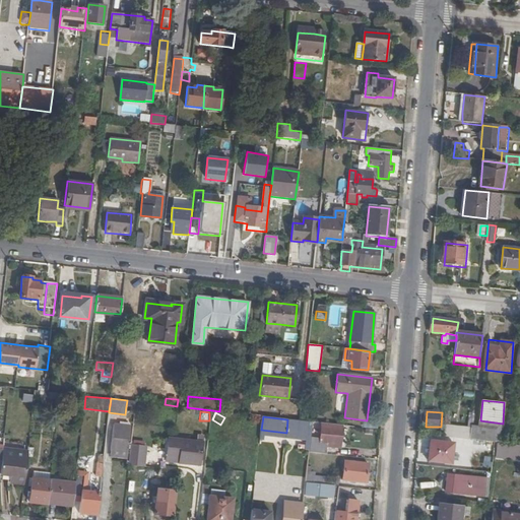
[(340,448),(342,426),(323,424),(321,439),(311,438),(310,452),(326,454),(327,446),(340,448)]
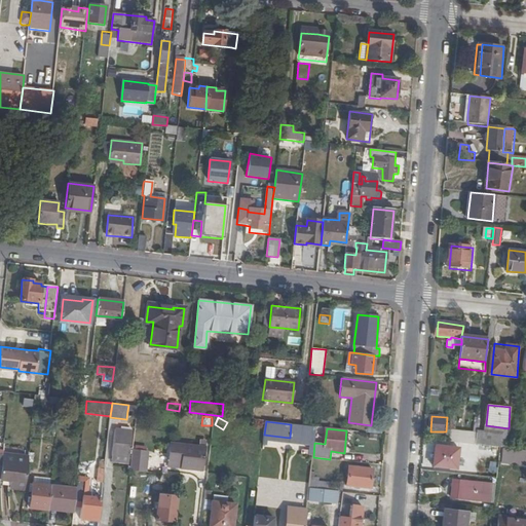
[(476,431),(450,428),(449,441),(474,444),(476,431)]
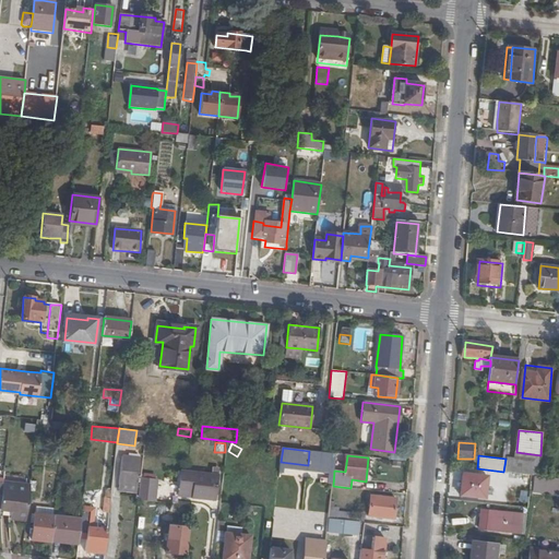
[(508,459),(506,471),(514,472),(515,460),(508,459)]
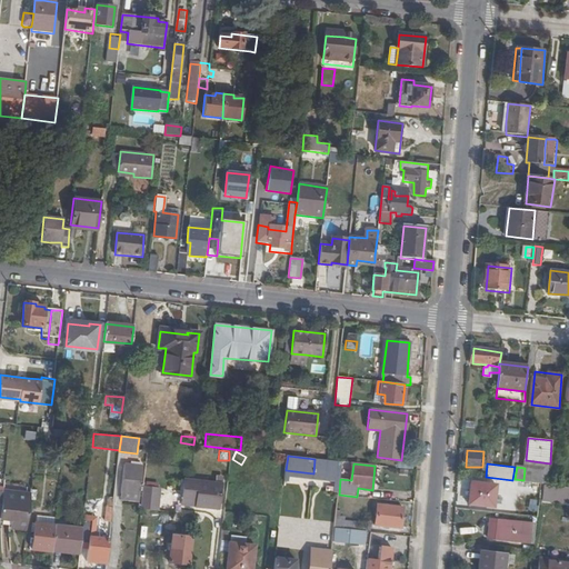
[(141,497),(143,469),(123,468),(120,495),(141,497)]
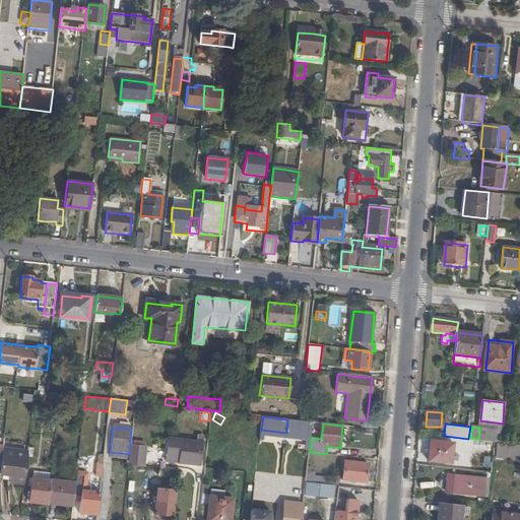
[(479,428),(478,439),(501,441),(501,430),(479,428)]
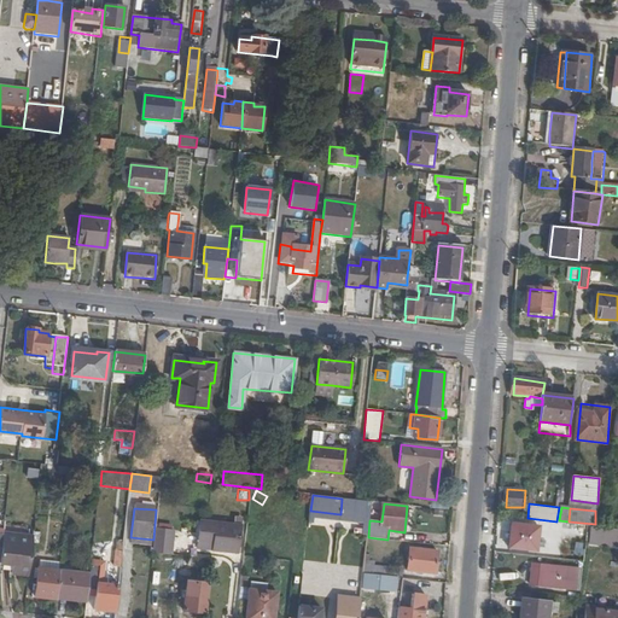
[(216,543),(219,523),(200,522),(199,541),(216,543)]
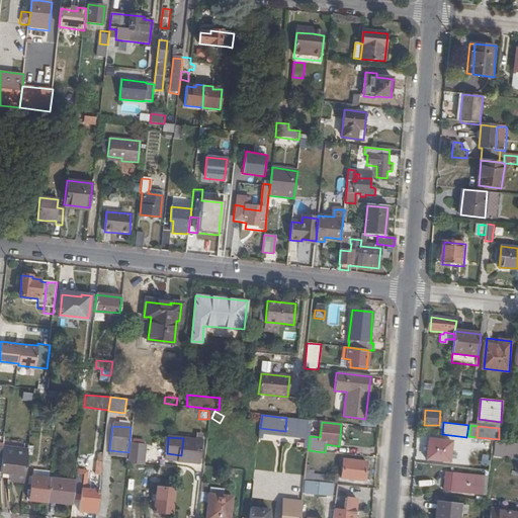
[(460,443),(493,447),(494,441),(468,438),(460,437),(460,443)]
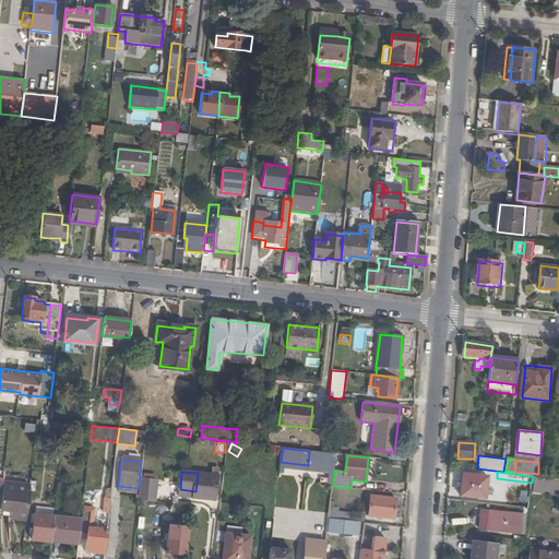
[(218,475),(198,473),(195,491),(195,495),(194,496),(216,497),(218,475)]
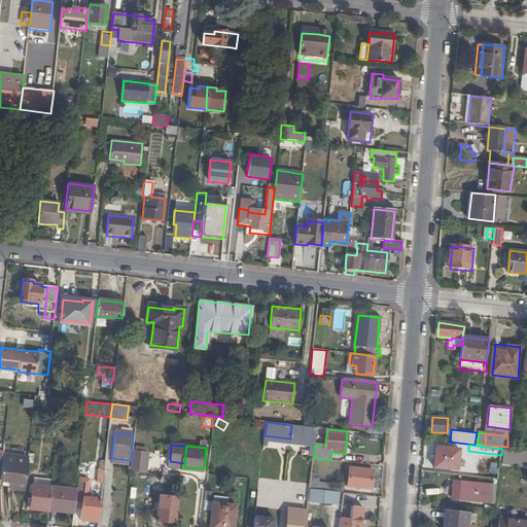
[(304,457),(314,458),(315,447),(305,446),(304,457)]
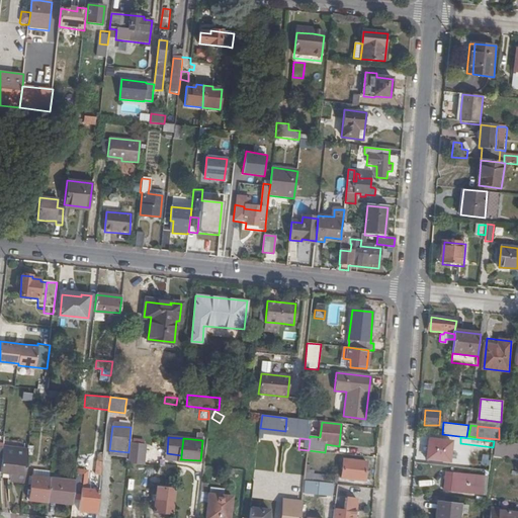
[(3,448),(28,451),(28,446),(19,445),(19,440),(4,439),(3,448)]
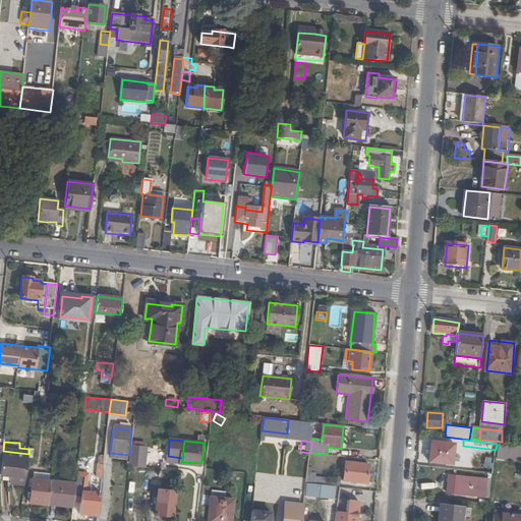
[(454,465),(456,445),(431,442),(430,453),(430,461),(430,462),(454,465)]
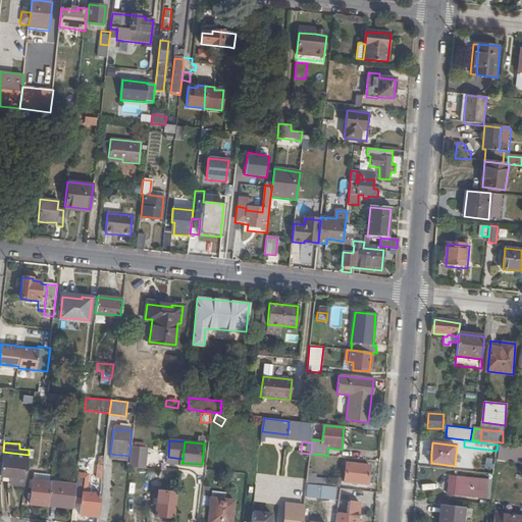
[(134,446),(131,465),(146,467),(148,447),(134,446)]
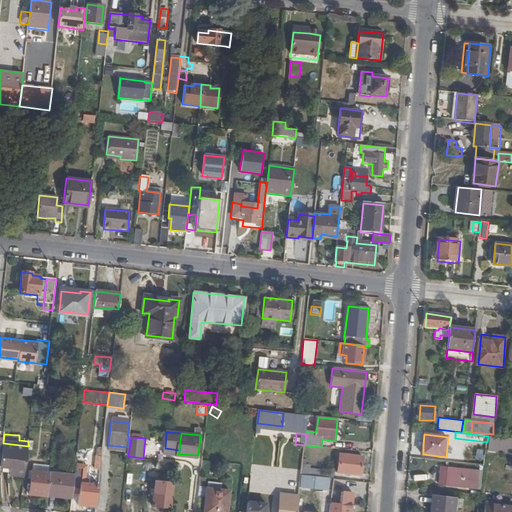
[(11,474),(25,476),(28,446),(3,443),(0,464),(0,466),(11,467),(11,470),(11,474)]
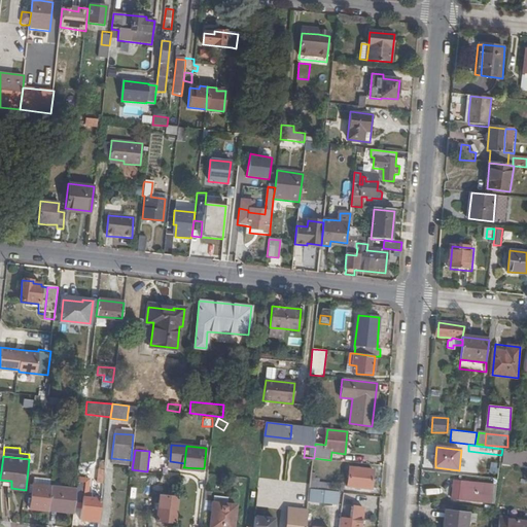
[(424,465),(435,466),(435,458),(425,457),(424,465)]
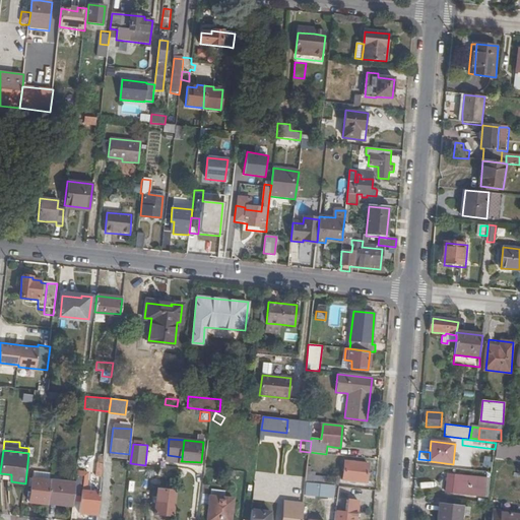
[(342,480),(366,482),(368,464),(344,462),(342,480)]
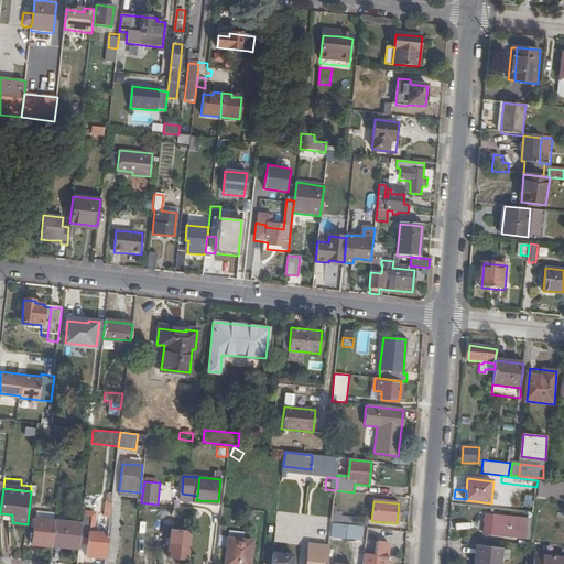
[(87,555),(107,556),(110,532),(95,531),(97,511),(84,510),(83,522),(80,538),(88,539),(87,555)]
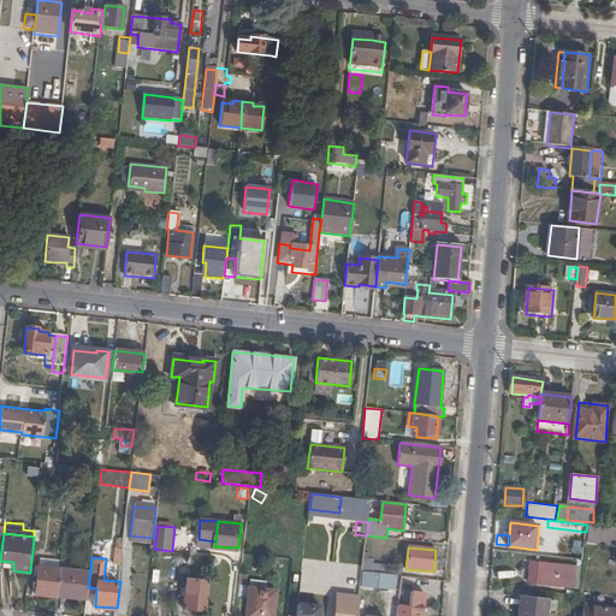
[(372,560),(365,560),(363,572),(397,575),(398,567),(372,563),(372,560)]
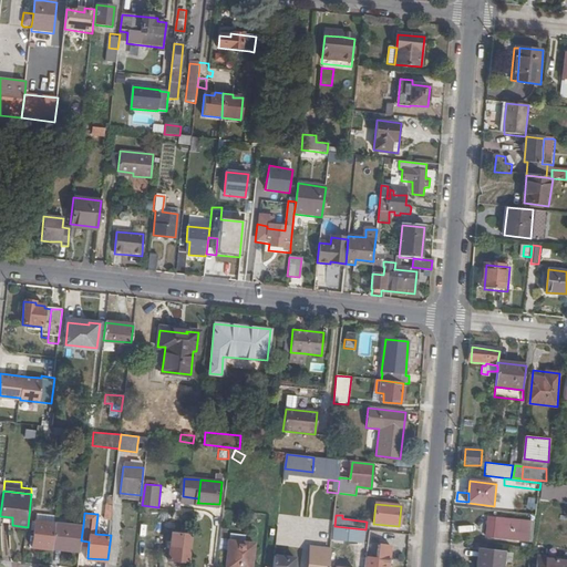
[(486,537),(527,540),(529,522),(487,518),(486,537)]
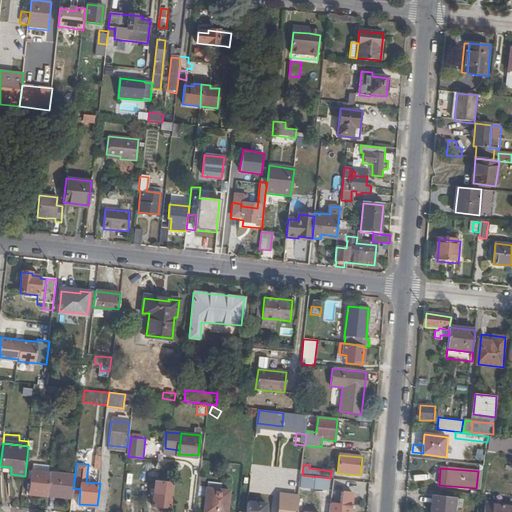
[(47,495),(48,494),(50,471),(32,469),(30,493),(47,495)]
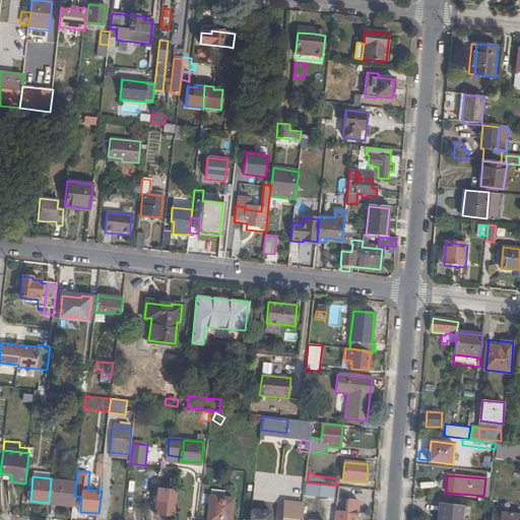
[(73,505),(74,496),(76,481),(51,478),(49,502),(73,505)]
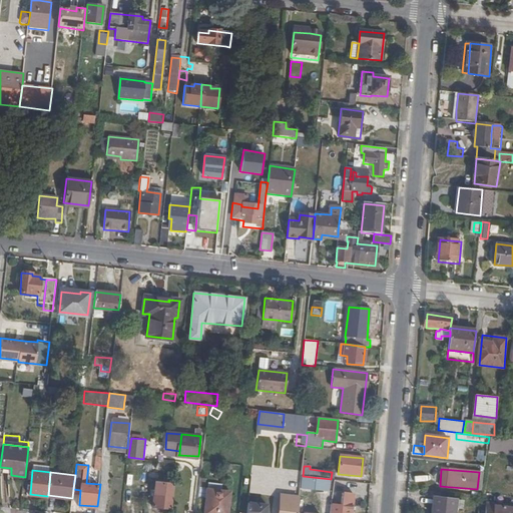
[(154,505),(173,508),(175,484),(156,481),(154,505)]
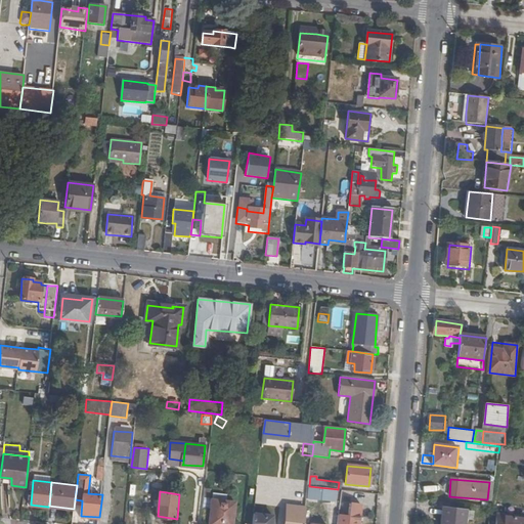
[(204,507),(211,508),(212,498),(205,497),(204,507)]
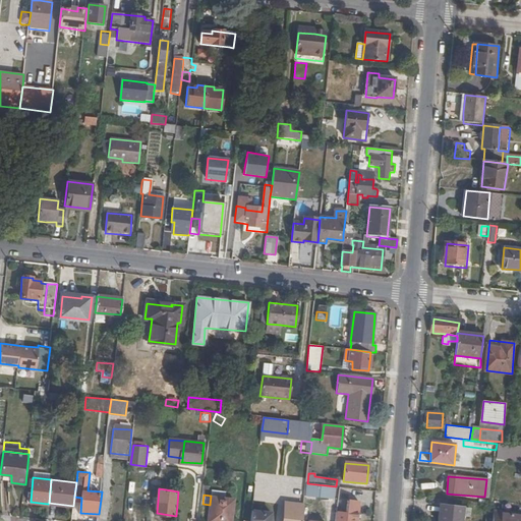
[(208,520),(232,520),(235,499),(211,496),(208,520)]
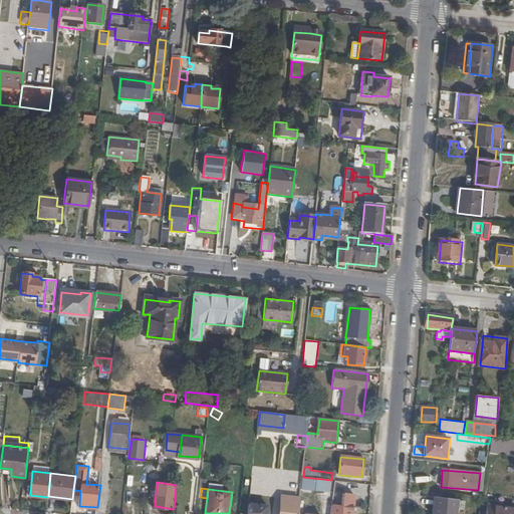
[(332,505),(330,513),(352,513),(354,495),(343,494),(342,506),(332,505)]
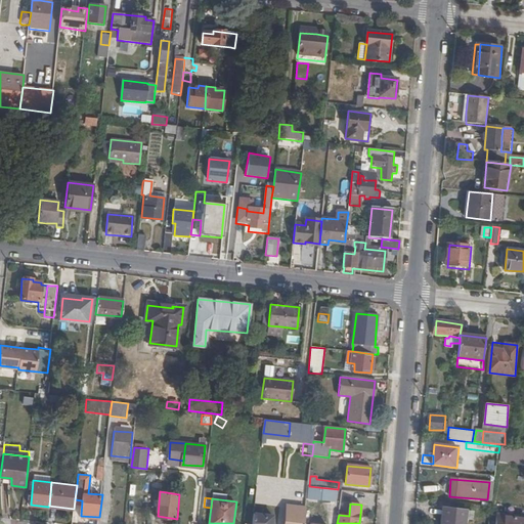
[(306,508),(304,523),(311,523),(313,509),(306,508)]
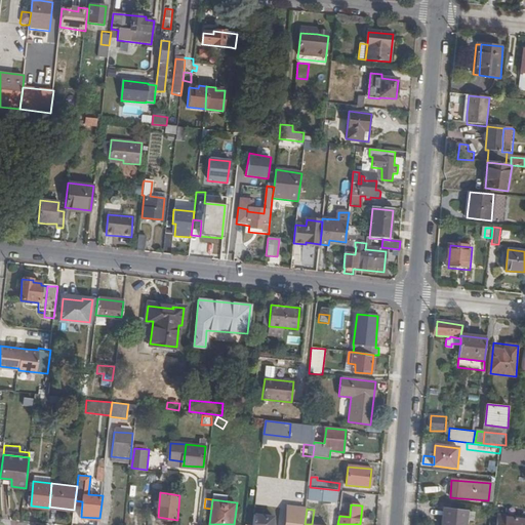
[(473,521),(473,512),(445,509),(443,524),(467,524),(468,521),(473,521)]
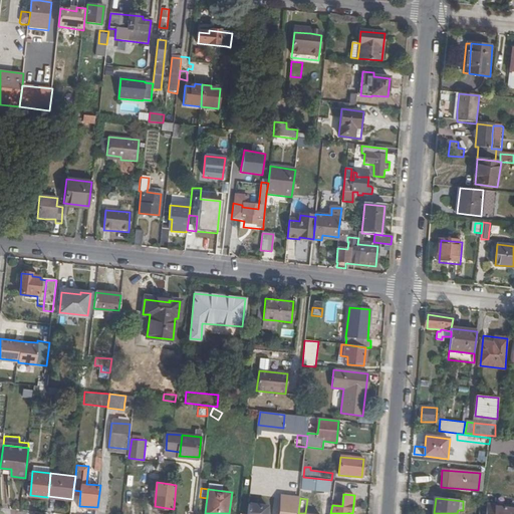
[(249,503),(247,513),(266,513),(268,505),(249,503)]
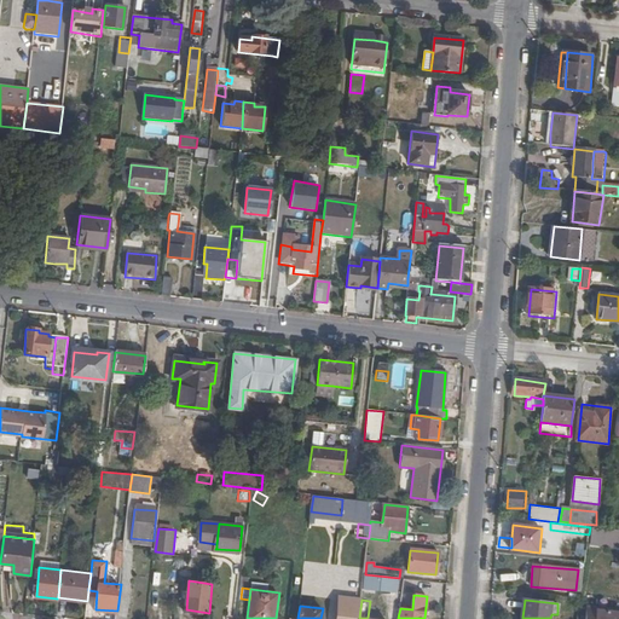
[(609,618),(612,609),(589,607),(586,618),(609,618)]
